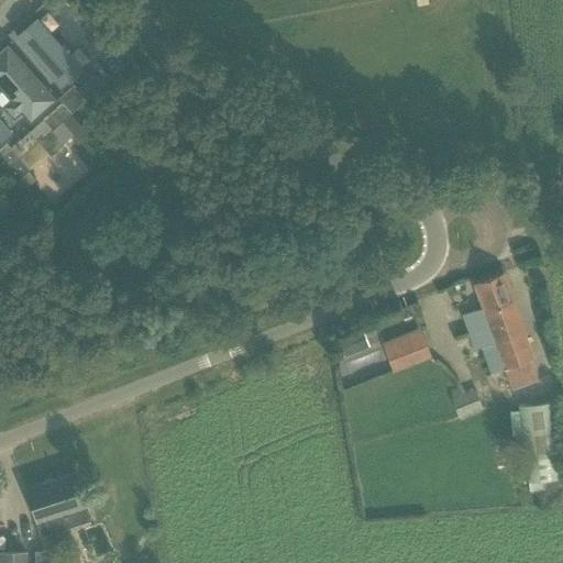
[(48,15),(22,39),(64,89),(91,66),(48,15)]
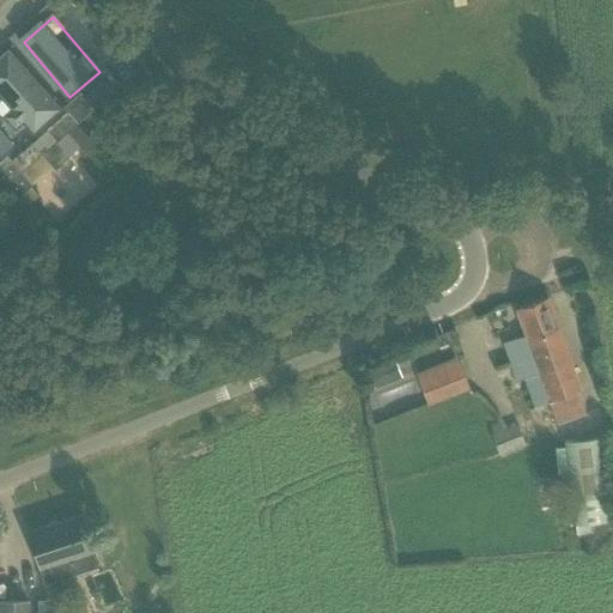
[(5,46),(0,49),(0,93),(10,104),(4,109),(16,123),(22,119),(30,128),(58,105),(5,46)]
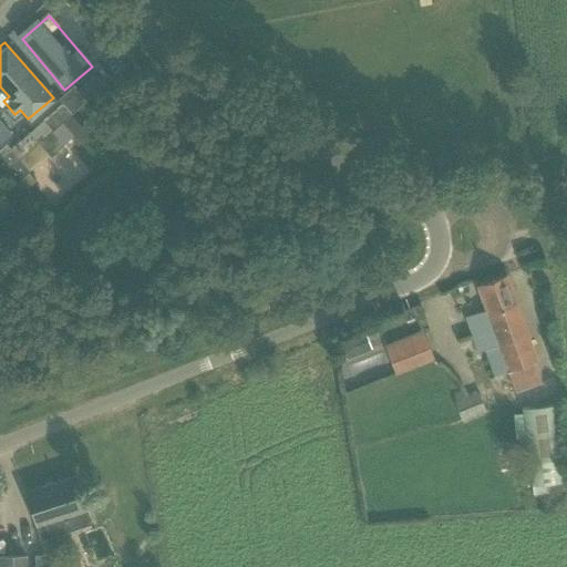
[(62,104),(80,124),(113,95),(104,85),(104,84),(96,74),(78,91),(73,86),(58,100),(62,104)]
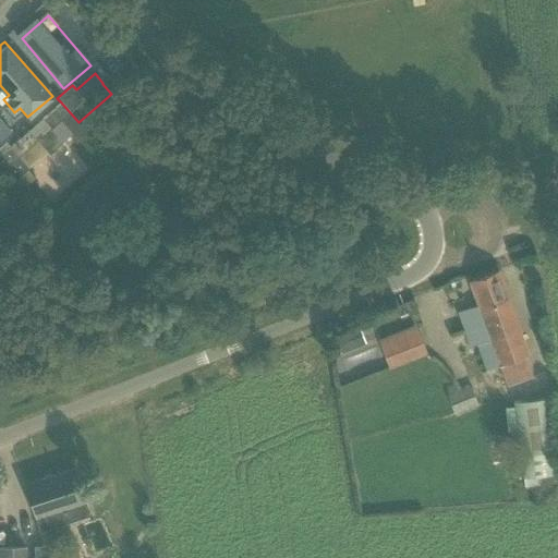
[(59,122),(79,143),(88,134),(79,122),(61,102),(28,131),(37,142),(37,141),(59,122)]
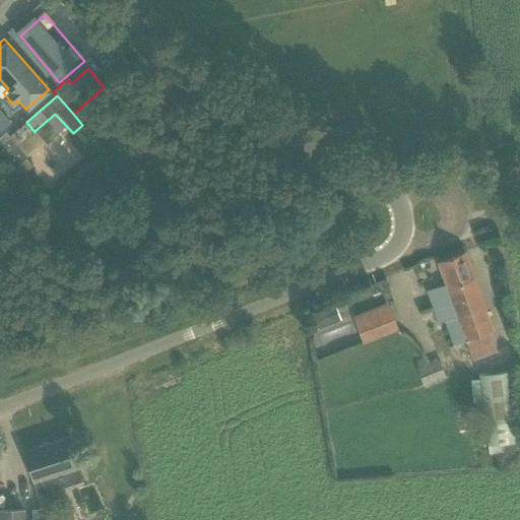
[(140,112),(148,118),(155,110),(147,104),(140,112)]
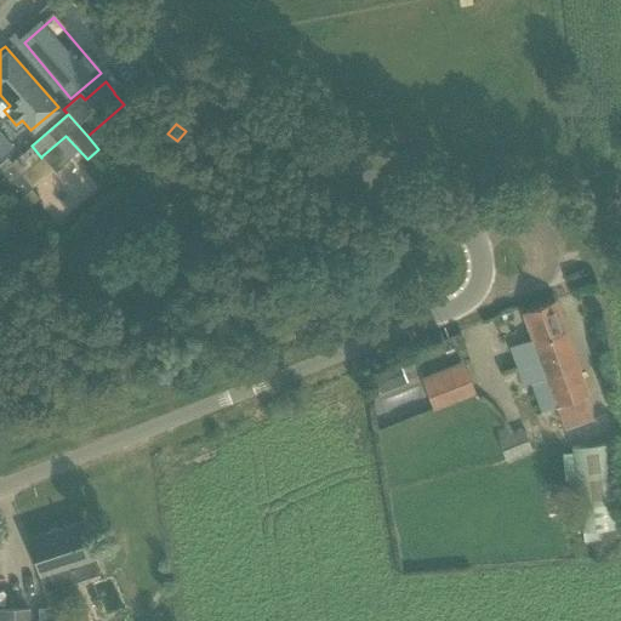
[(7,188),(17,199),(32,187),(21,175),(41,158),(32,146),(0,174),(0,183),(5,189),(7,188)]
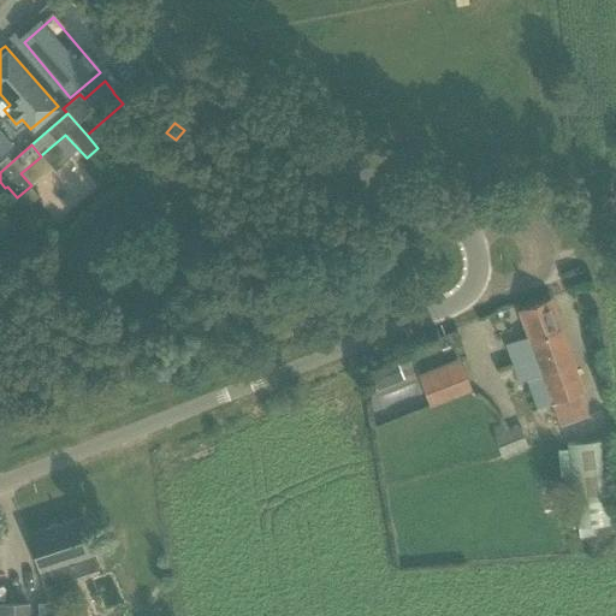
[(552,403),(561,426),(588,416),(581,394),(584,392),(550,300),(519,311),(527,337),(507,344),(520,383),(527,380),(538,408),(552,403)]
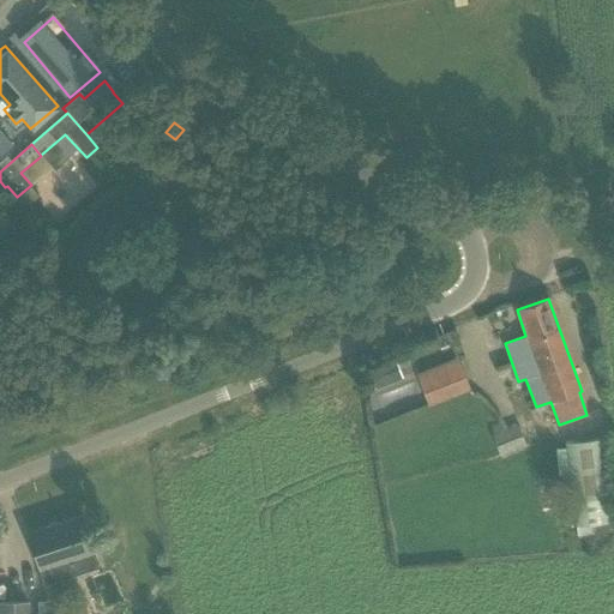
[(420,375),(432,405),(468,391),(457,361),(420,375)]
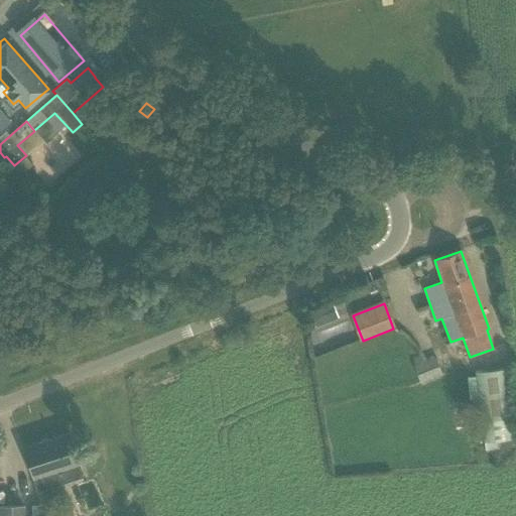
[(325,306),(309,312),(315,328),(331,321),(325,306)]
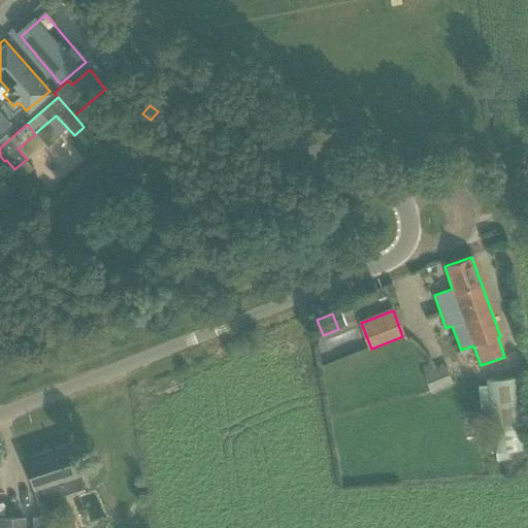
[(424,377),(429,393),(454,384),(449,368),(424,377)]
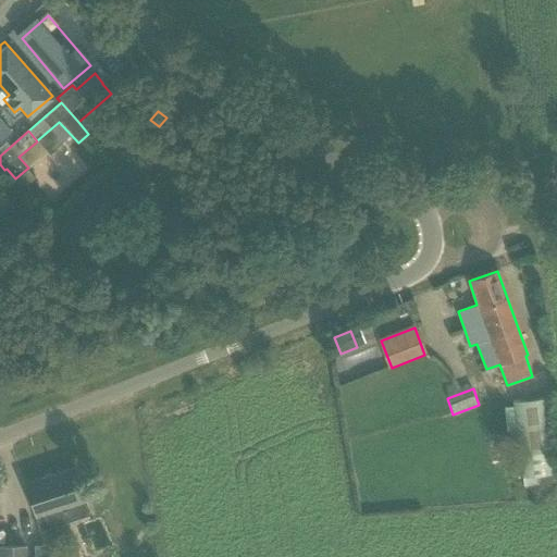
[(512,400),(522,475),(556,471),(547,396),(512,400)]
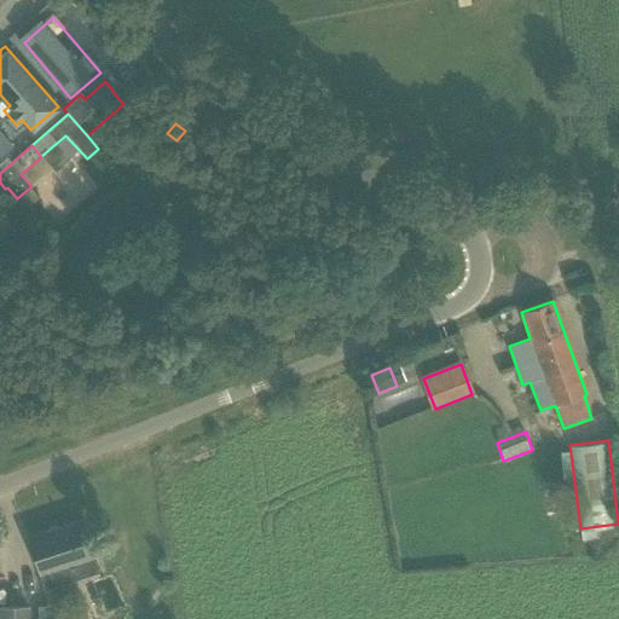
[(84,520),(27,538),(44,590),(79,579),(79,577),(99,570),(84,520)]
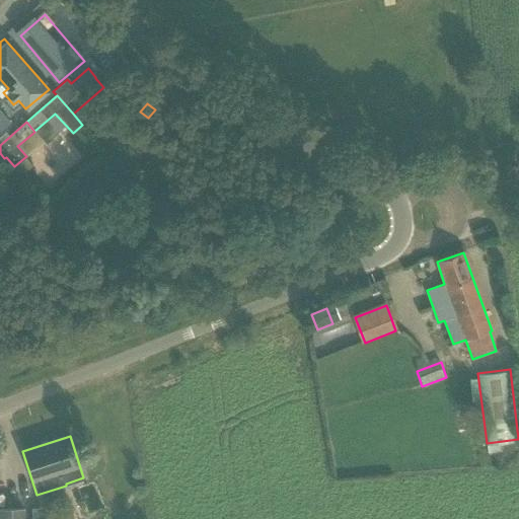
[(0,508),(0,518),(24,518),(24,509),(0,508)]
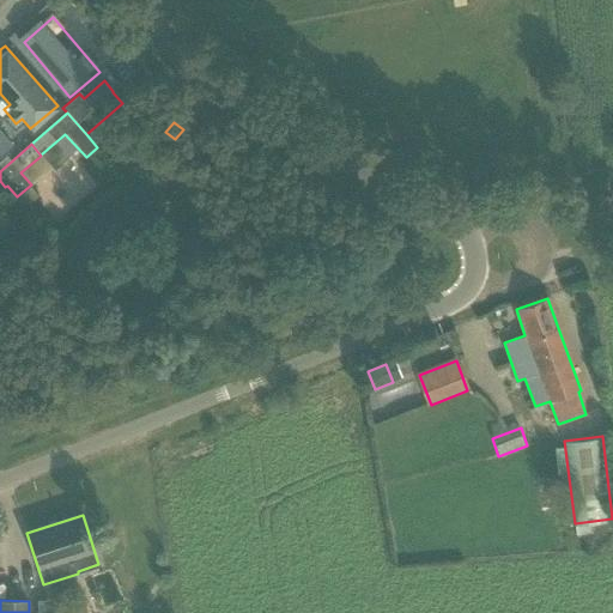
[(37,600),(36,612),(44,612),(46,600),(37,600)]
